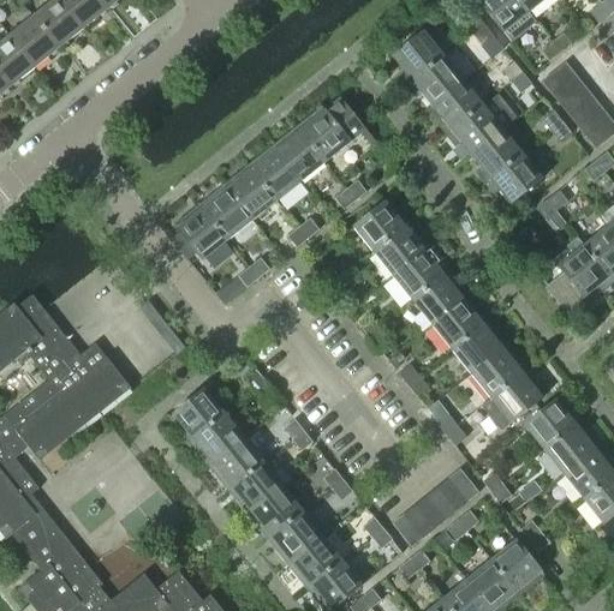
[(52,0),(35,15),(60,46),(85,27),(64,0),(52,0)]
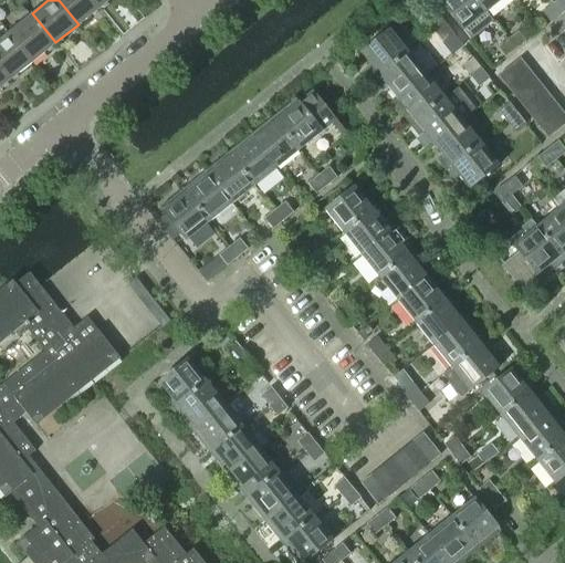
[(59,0),(79,24),(101,7),(95,0),(59,0)]
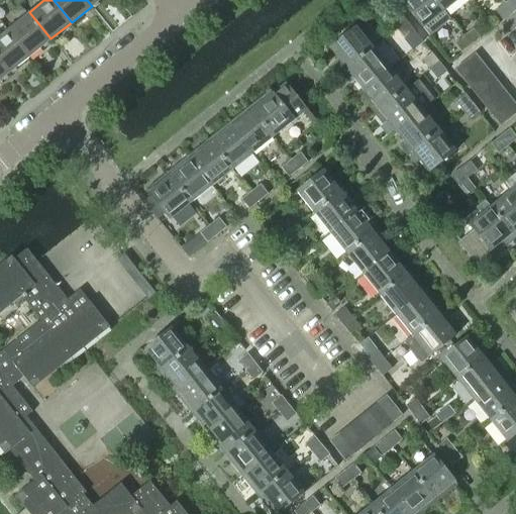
[(445,9),(437,0),(403,0),(424,25),(430,33),(451,17),(445,9)]
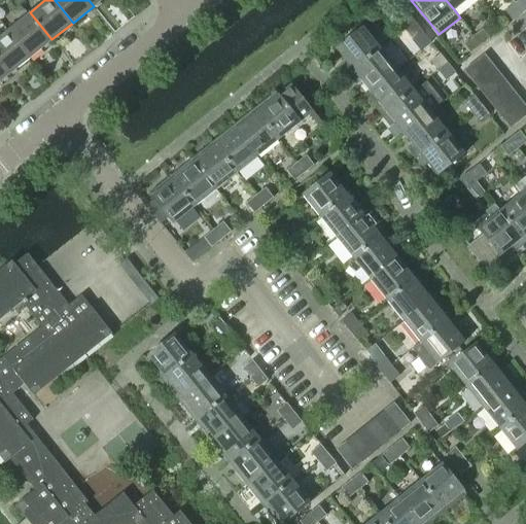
[(446,0),(454,9),(464,0),(446,0)]
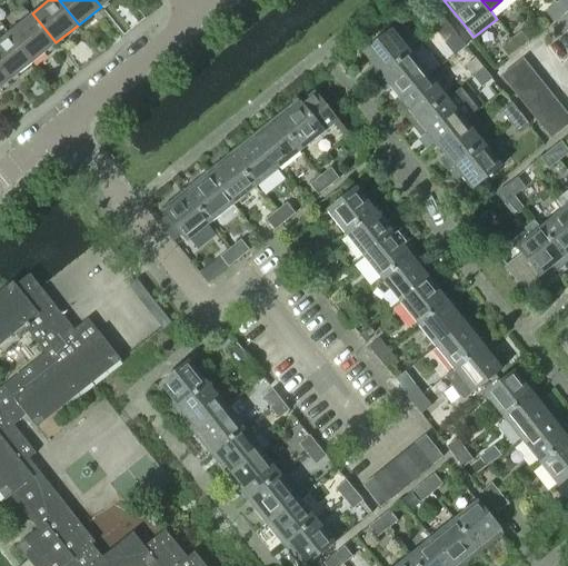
[(558,0),(557,1),(565,11),(567,9),(567,0),(558,0)]
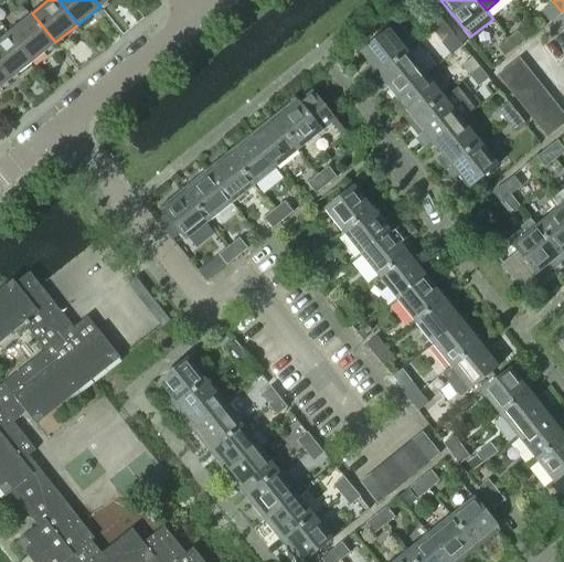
[(561,11),(553,1),(543,9),(551,20),(561,11)]
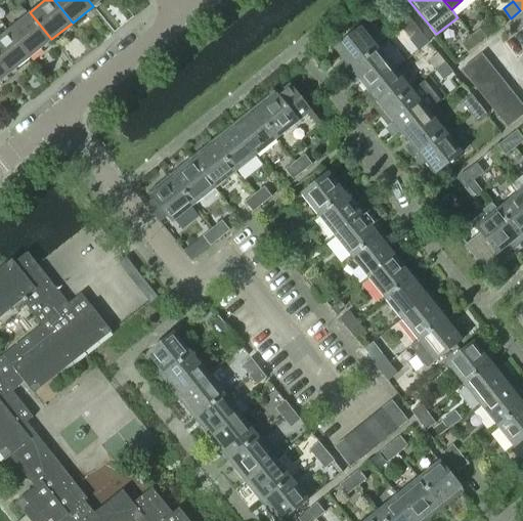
[(396,17),(403,27),(413,19),(405,9),(396,17)]
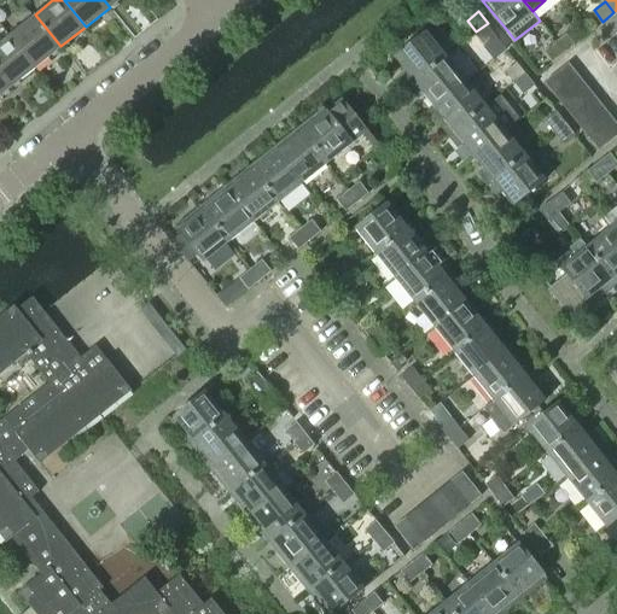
[(35,15),(11,34),(36,66),(60,46),(35,15)]
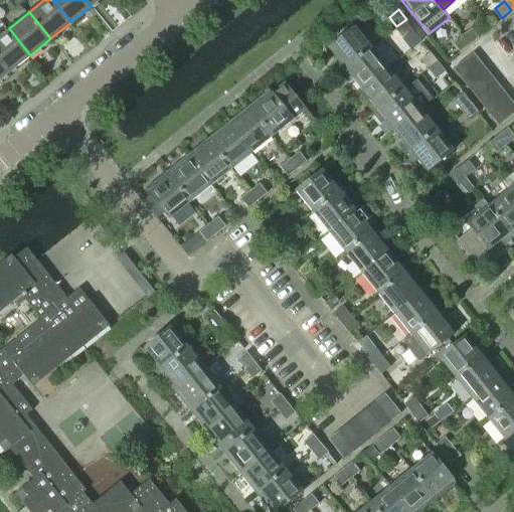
[(406,19),(396,26),(404,35),(413,28),(406,19)]
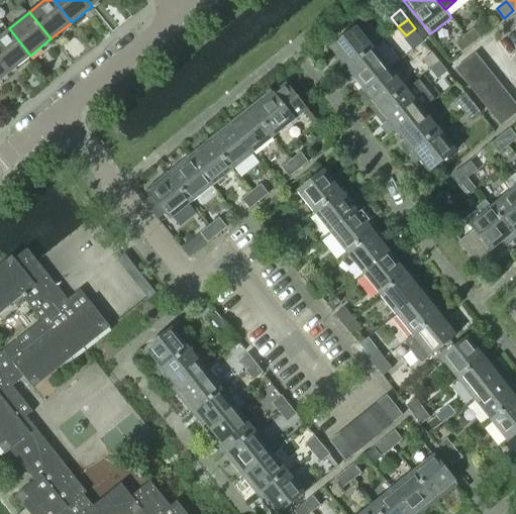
[(334,61),(342,71),(374,45),(357,24),(330,46),(339,58),(334,61)]
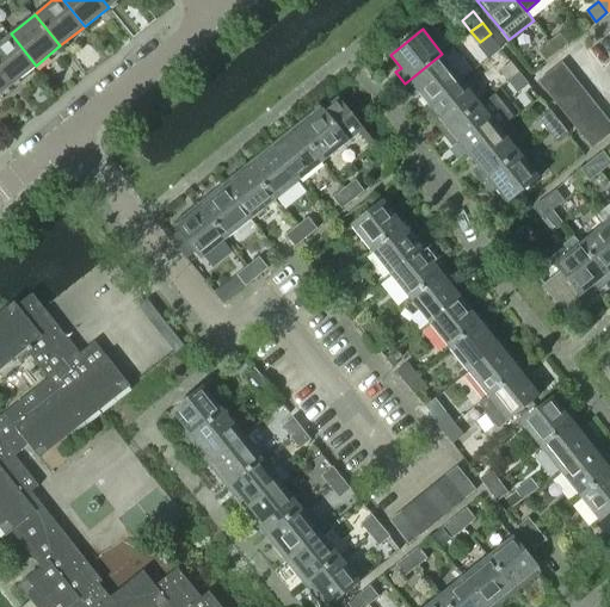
[(561,31),(549,39),(559,51),(570,42),(561,31)]
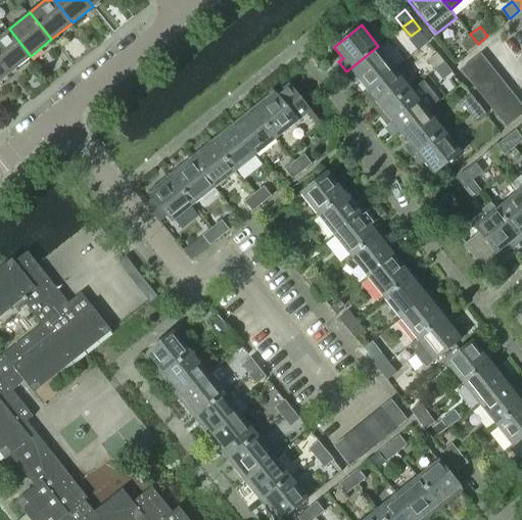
[(9,29),(0,35),(0,59),(10,73),(31,56),(9,29)]
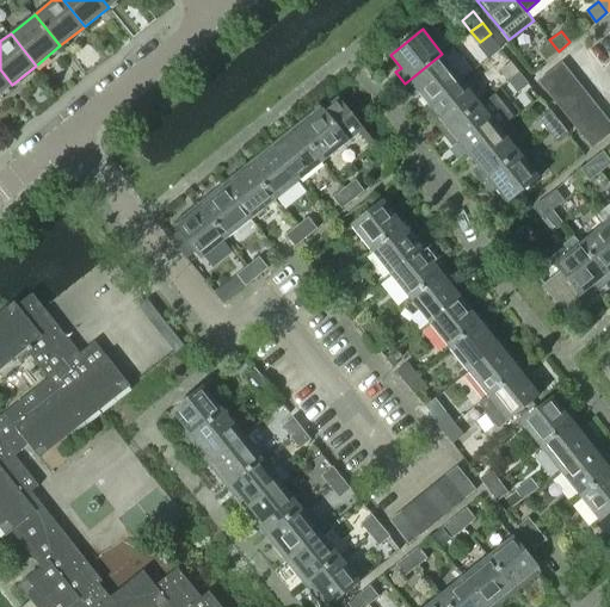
[(559,51),(549,39),(538,49),(547,60),(559,51)]
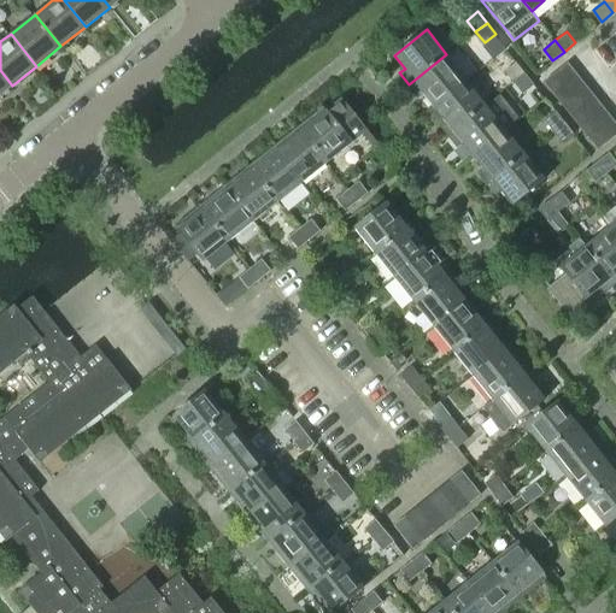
[(423,92),(434,105),(467,78),(446,54),(409,84),(418,96),(423,92)]
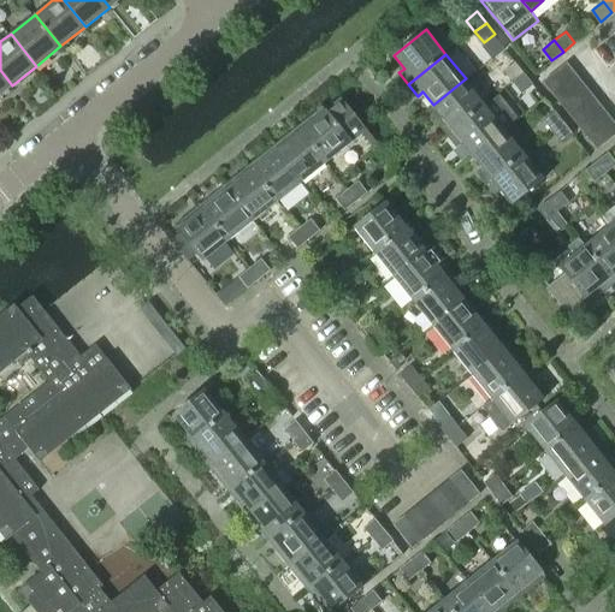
[(504,69),(514,81),(525,71),(516,60),(504,69)]
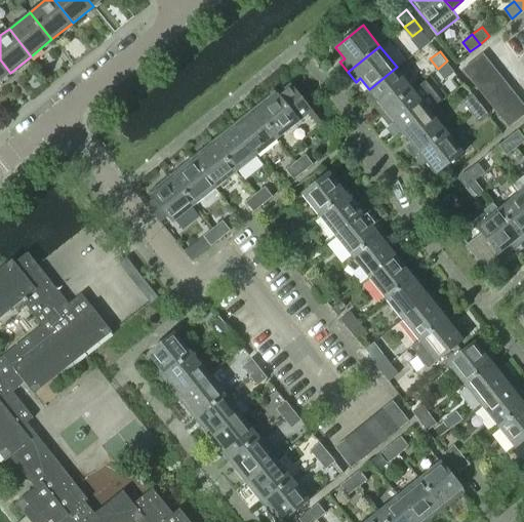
[(464,68),(472,78),(491,62),(483,51),(464,68)]
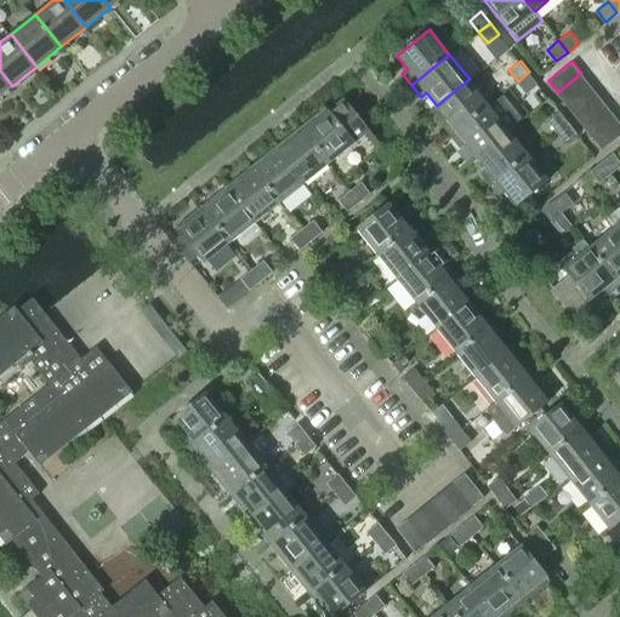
[(0,70),(0,95),(12,86),(0,70)]
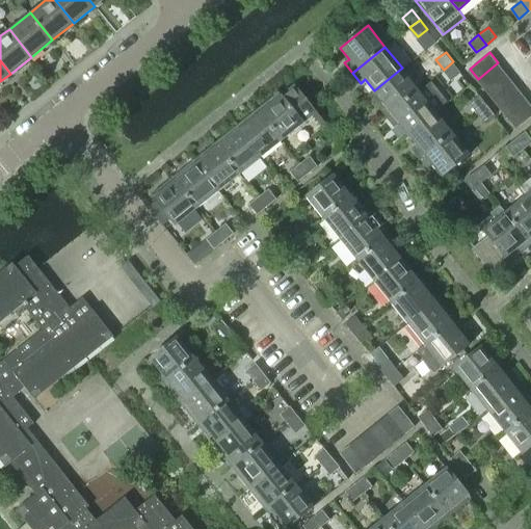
[(453,61),(444,70),(451,79),(461,71),(453,61)]
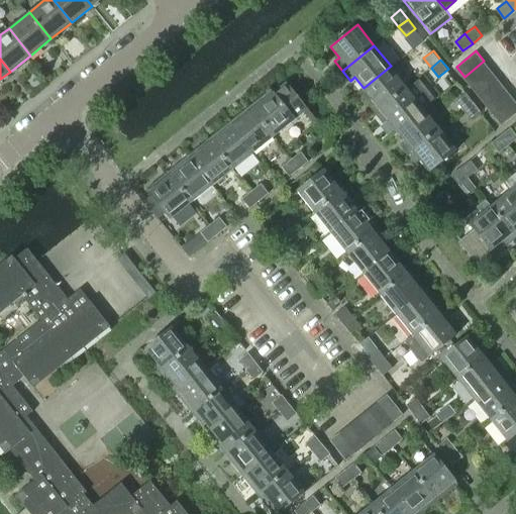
[(465,77),(472,86),(492,70),(484,61),(465,77)]
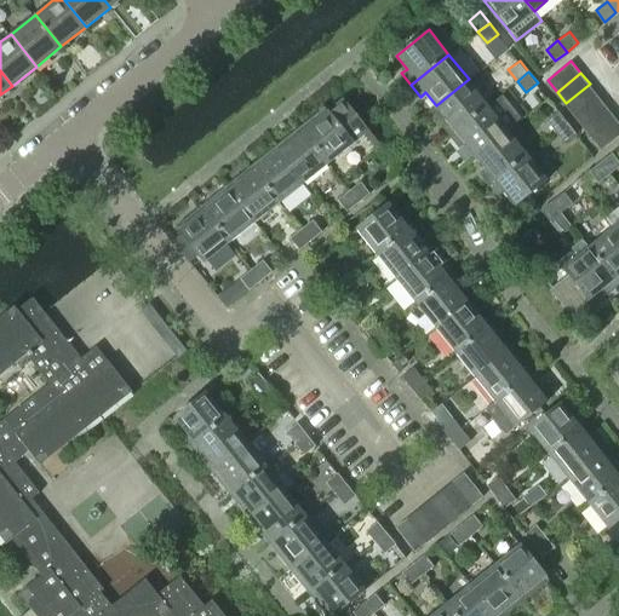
[(441,122),(450,134),(488,104),(469,79),(436,105),(446,117),(441,122)]
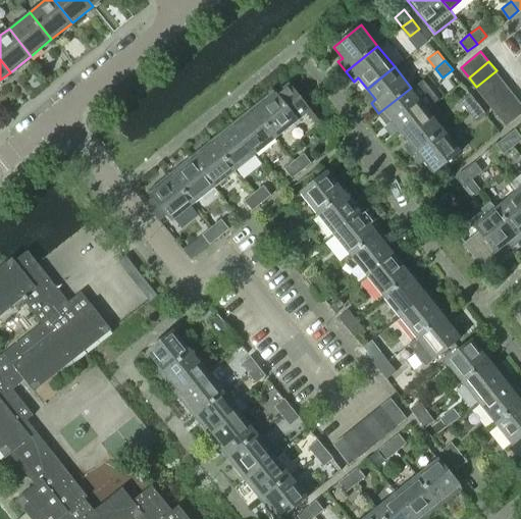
[(476,87),(483,96),(504,80),(497,70),(476,87)]
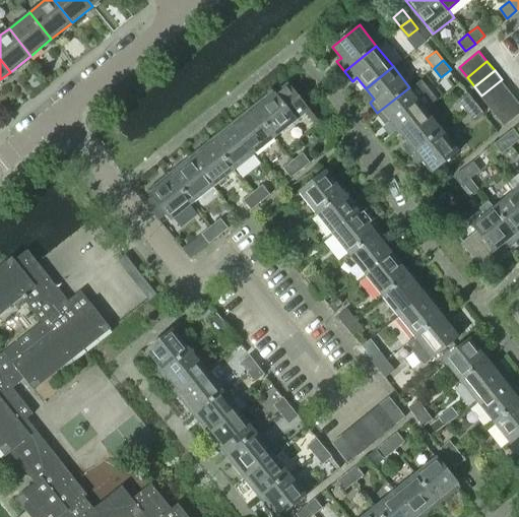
[(481,95),(489,105),(509,88),(502,79),(481,95)]
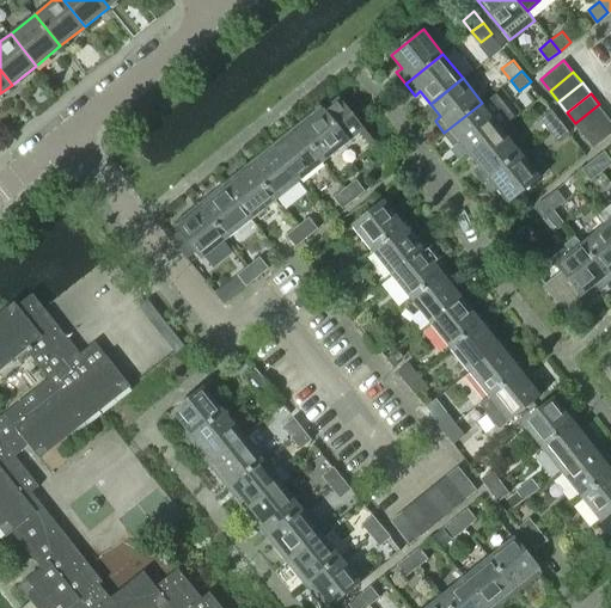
[(309,121),(299,128),(324,160),(349,140),(361,131),(372,143),(376,141),(340,96),(338,96),(324,109),(321,104),(306,116),(309,121)]
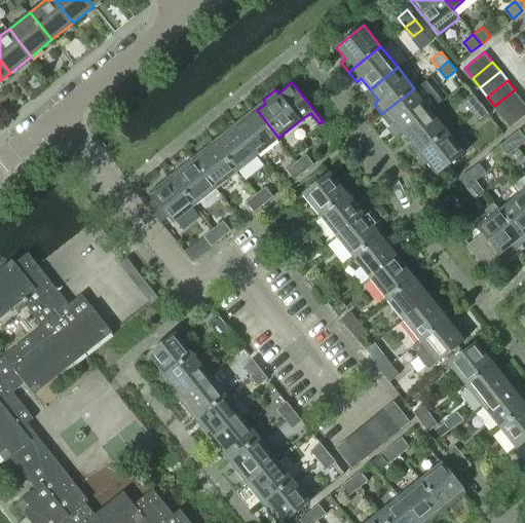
[(395,120),(403,131),(430,109),(414,88),(381,114),(389,123),(395,120)]
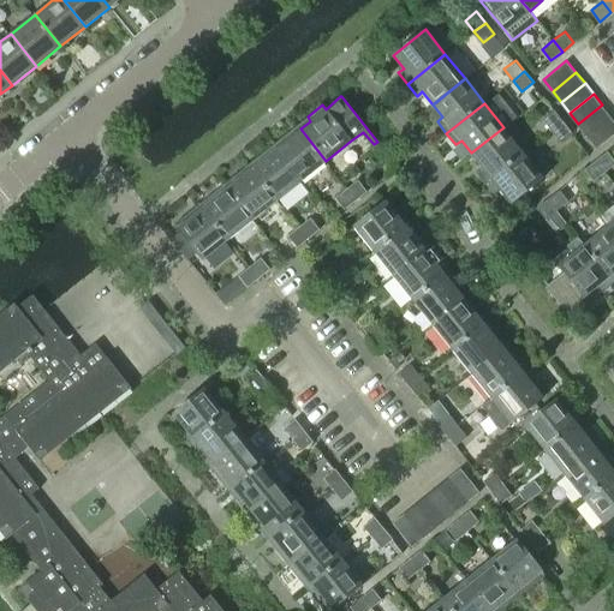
[(578,124),(588,135),(610,115),(602,105),(578,124)]
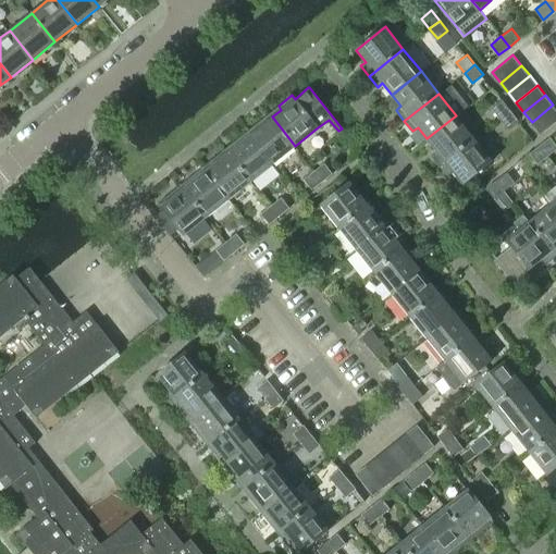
[(492,107),(499,117),(510,109),(502,99),(492,107)]
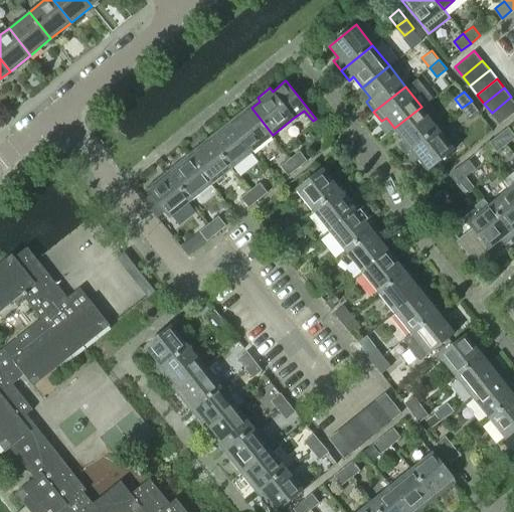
[(513,100),(511,97),(492,113),(500,123),(513,111),(513,100)]
